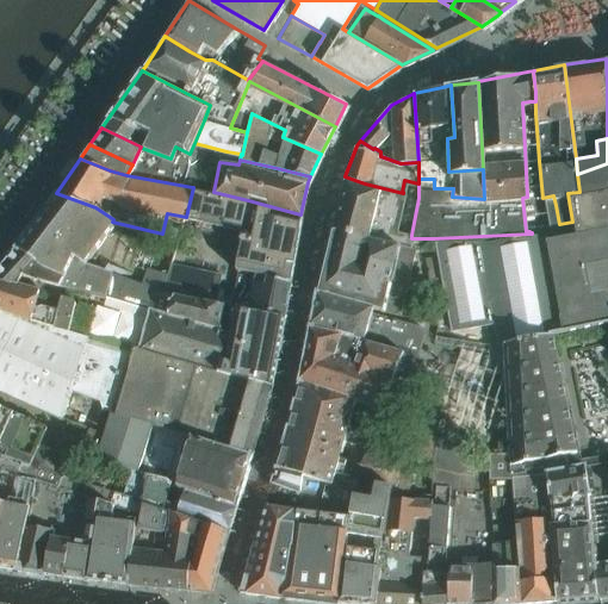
[(607,163),(577,174),(579,192),(600,190),(597,185),(607,181),(607,163)]
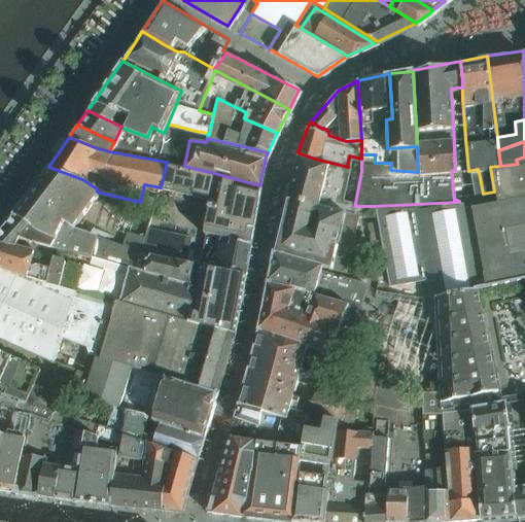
[(355,206),(355,203),(340,200),(348,167),(315,159),(298,152),(287,196),(307,200),(304,211),(313,213),(310,227),(337,234),(343,210),(353,212),(353,211),(355,206)]
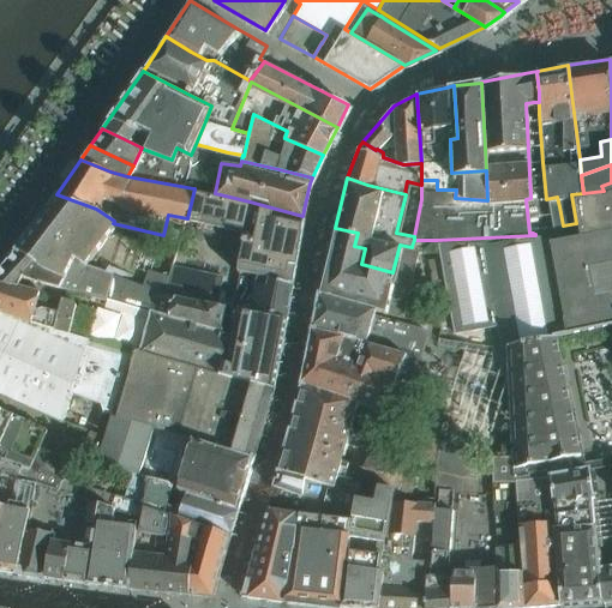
[(535,235),(534,235),(535,245),(551,330),(555,330),(555,331),(555,332),(565,331),(611,321),(611,320),(611,182),(601,186),(604,191),(583,193),(571,194),(576,223),(563,226),(563,230),(565,238),(556,240),(553,232),(545,233),(535,234),(535,235)]
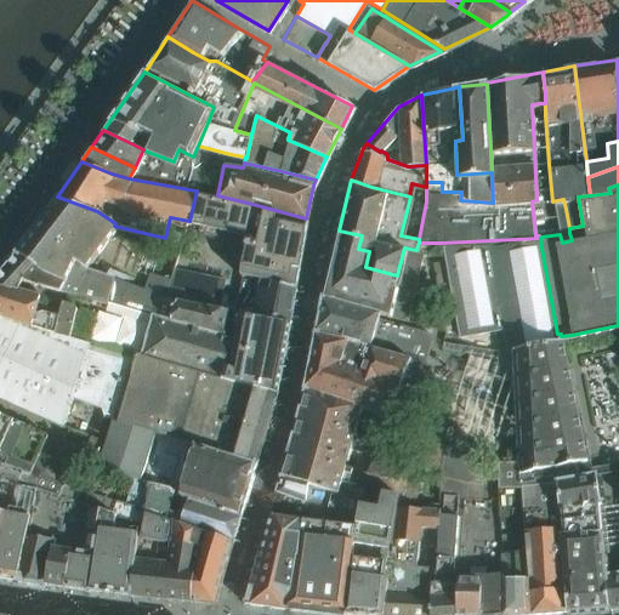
[(306,218),(253,204),(217,195),(196,189),(196,191),(197,191),(189,221),(248,231),(240,272),(253,274),(251,282),(257,282),(259,275),(295,284),(306,218)]
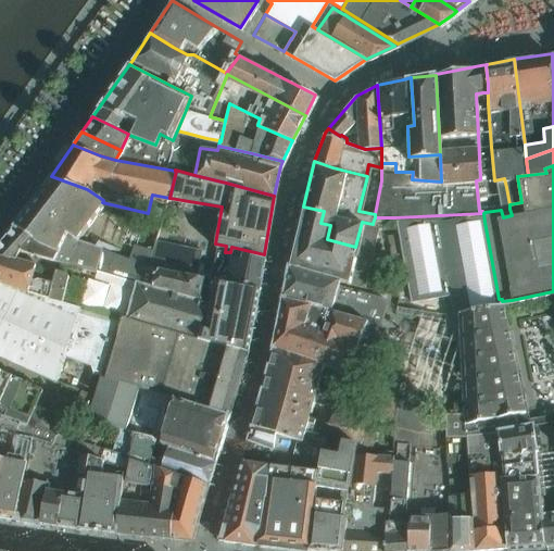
[(76,237),(102,202),(103,200),(87,189),(51,176),(14,223),(37,241),(38,240),(57,250),(52,258),(93,268),(93,267),(100,247),(100,245),(76,237)]
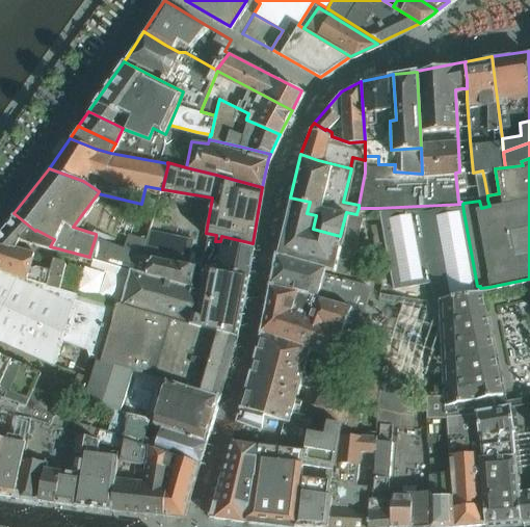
[(348,272),(361,214),(356,213),(356,214),(346,212),(340,236),(313,229),(316,215),(307,213),(310,202),(290,198),(277,252),(324,266),(348,272)]
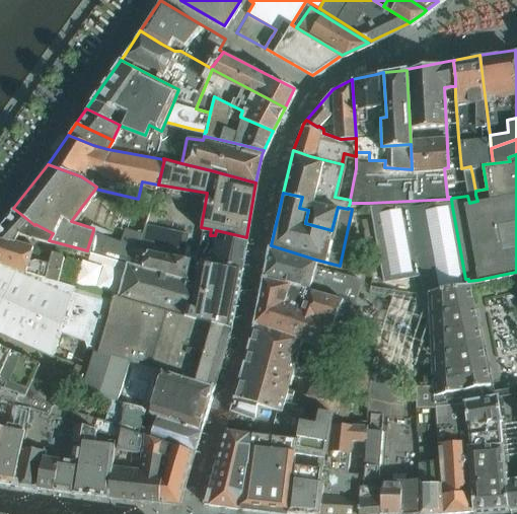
[(465,279),(451,199),(369,203),(382,280),(420,273),(423,294),(426,293),(457,293),(457,291),(470,292),(468,282),(468,281),(468,280),(468,279),(465,279)]
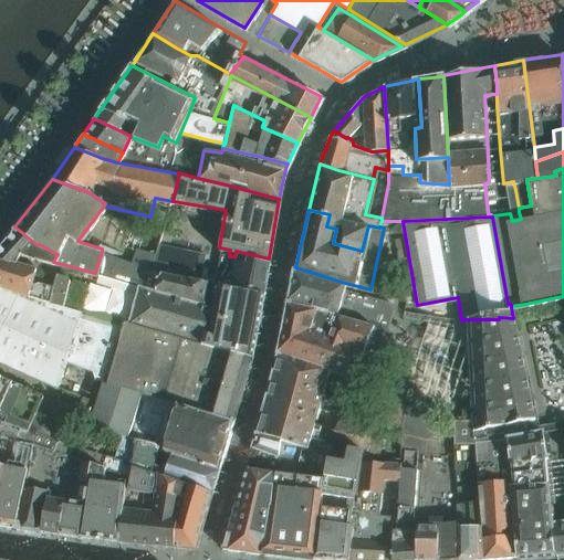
[(38,245),(14,226),(0,244),(0,256),(11,260),(14,255),(19,251),(30,255),(53,262),(58,254),(39,244),(38,245)]
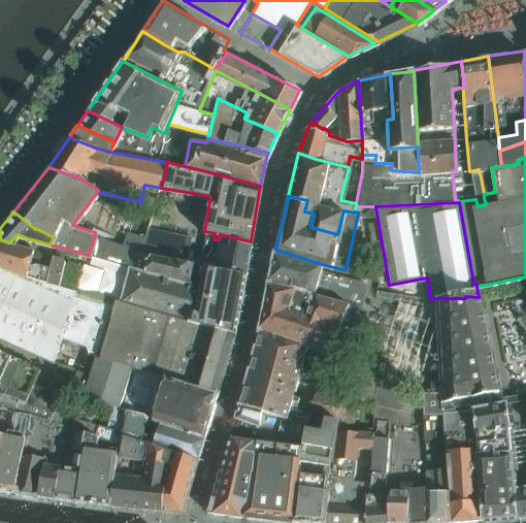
[(145,224),(139,248),(150,253),(185,260),(190,234),(145,224)]
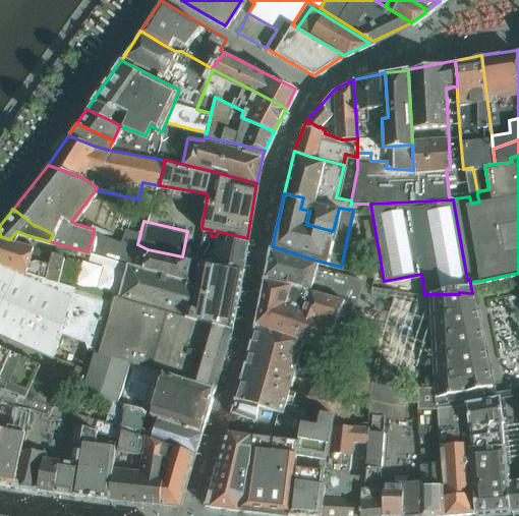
[(242,268),(247,238),(217,231),(216,236),(211,236),(212,230),(202,228),(195,259),(242,268)]
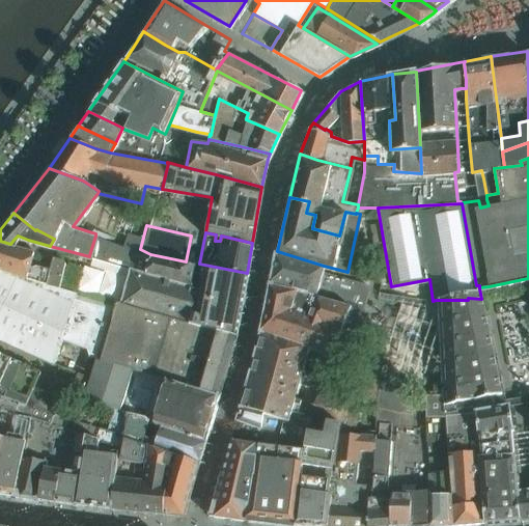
[(190,283),(194,263),(186,261),(150,254),(140,249),(139,250),(135,249),(129,247),(113,242),(95,236),(89,255),(130,267),(128,273),(119,301),(189,321),(195,298),(194,297),(195,292),(189,291),(191,283),(190,283)]
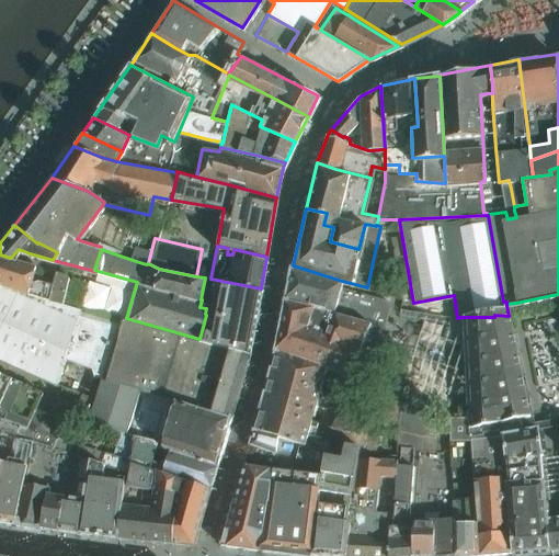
[(11,258),(0,254),(0,283),(61,302),(68,273),(55,270),(50,282),(32,278),(34,265),(11,258)]
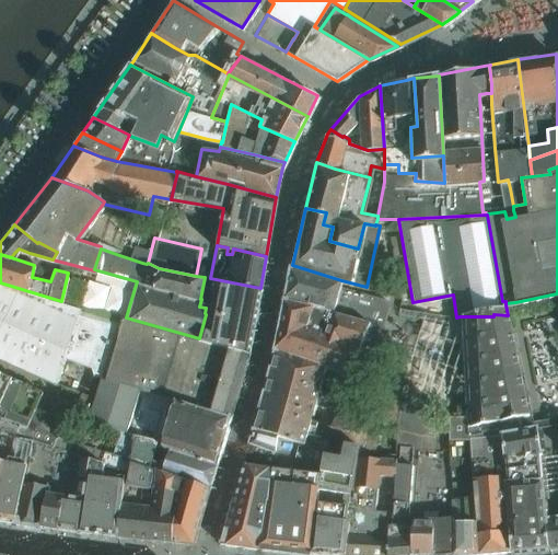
[(387,302),(385,297),(359,290),(290,270),(288,277),(290,278),(286,297),(370,322),(373,305),(375,305),(387,302)]
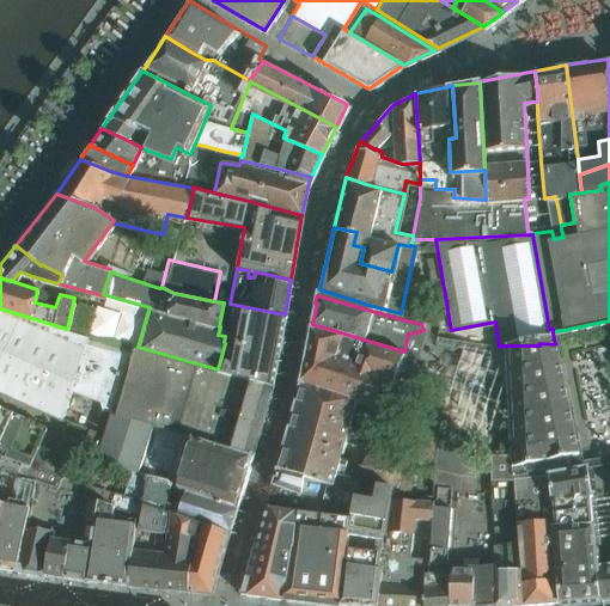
[(272,385),(285,314),(230,304),(224,303),(219,326),(220,326),(218,335),(225,336),(224,342),(225,343),(218,369),(272,385)]
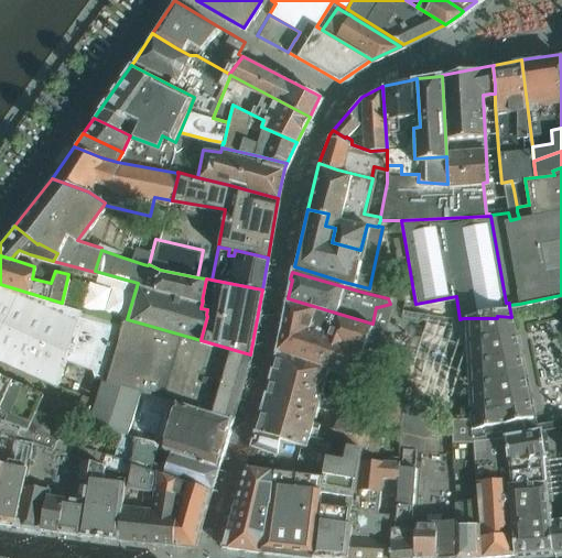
[(105,380),(122,318),(82,307),(82,309),(79,308),(62,303),(0,284),(0,358),(56,382),(64,358),(90,367),(93,375),(95,376),(105,380)]
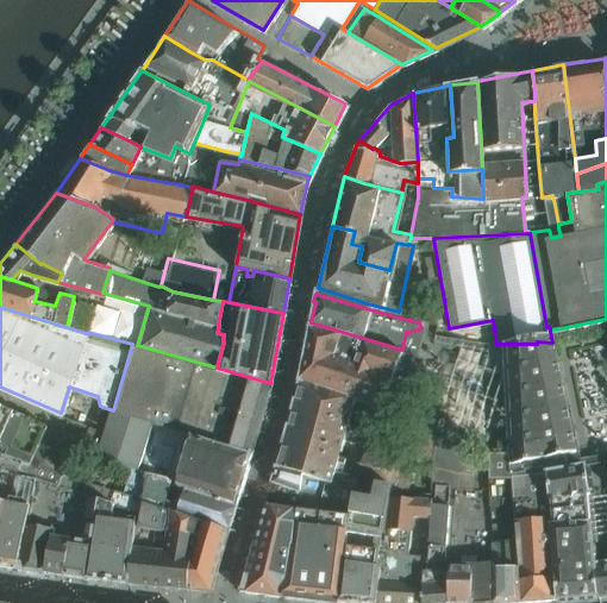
[(310,322),(298,378),(299,378),(352,397),(363,402),(385,412),(388,414),(390,407),(405,412),(421,368),(408,363),(412,353),(402,350),(311,322),(310,322)]
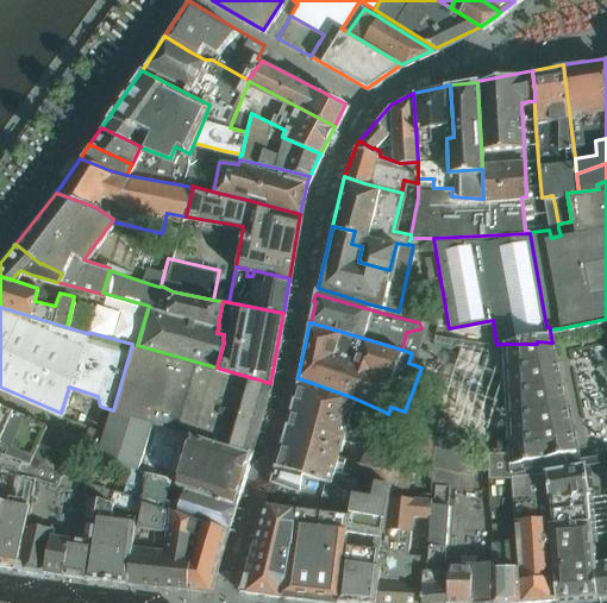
[(505,450),(486,450),(486,489),(486,497),(539,494),(529,453),(545,452),(555,451),(563,451),(574,448),(574,446),(552,343),(537,341),(537,344),(500,344),(505,450)]
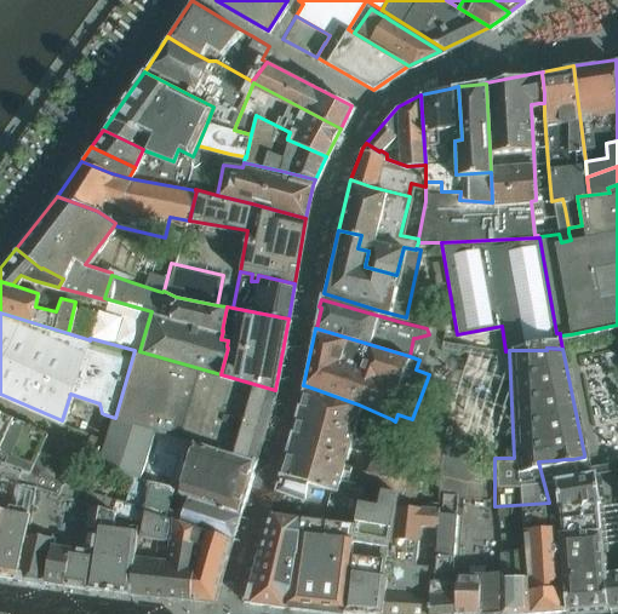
[(255,460),(275,390),(221,374),(139,351),(135,350),(115,418),(193,441),(255,460)]
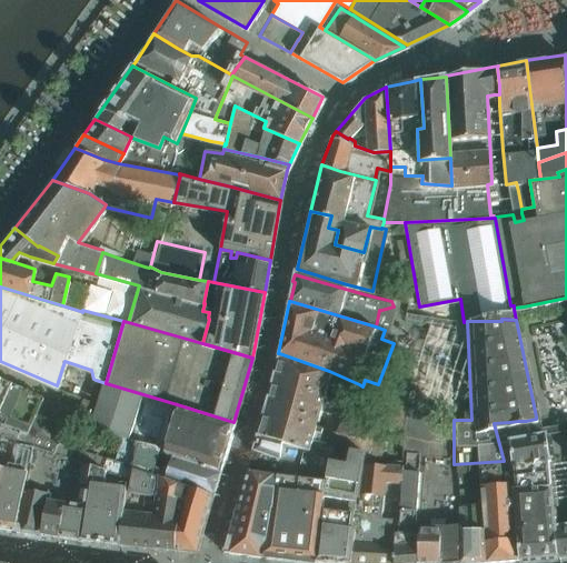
[(325,390),(329,371),(279,353),(272,375),(325,390)]
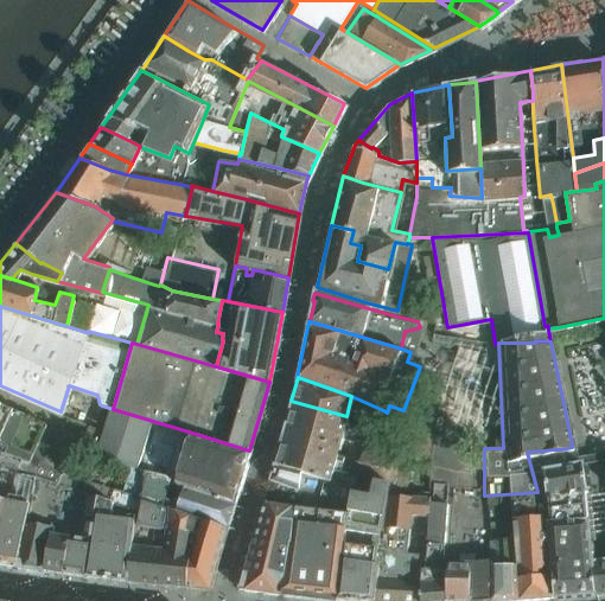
[(37,439),(45,422),(0,401),(0,451),(20,456),(18,461),(16,470),(34,474),(58,481),(62,470),(64,471),(65,465),(63,464),(67,452),(37,439)]
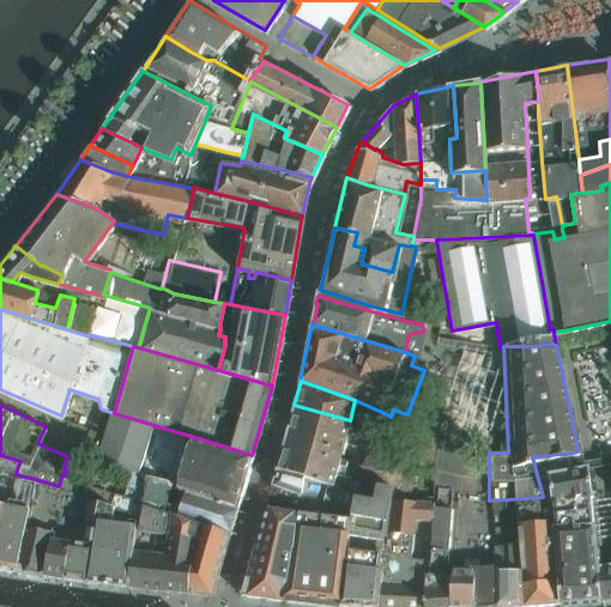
[(350,420),(294,405),(284,441),(276,466),(304,475),(351,490),(354,490),(358,468),(355,468),(356,465),(345,462),(346,459),(339,457),(342,450),(344,439),(355,443),(355,442),(369,447),(375,428),(350,420)]
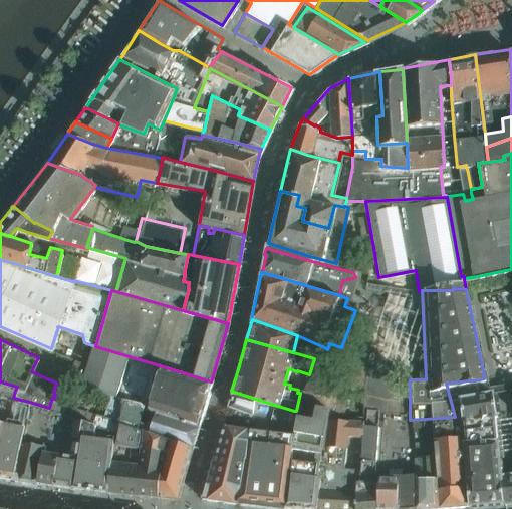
[(211,382),(160,365),(95,346),(86,343),(82,360),(73,357),(64,380),(109,393),(143,402),(149,404),(148,408),(155,410),(199,424),(211,382)]
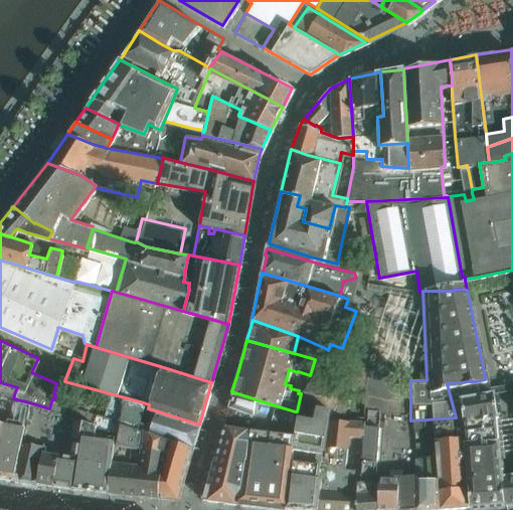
[(341,379),(347,358),(328,350),(325,348),(317,365),(310,380),(307,379),(302,403),(317,406),(329,408),(337,378),(341,379)]
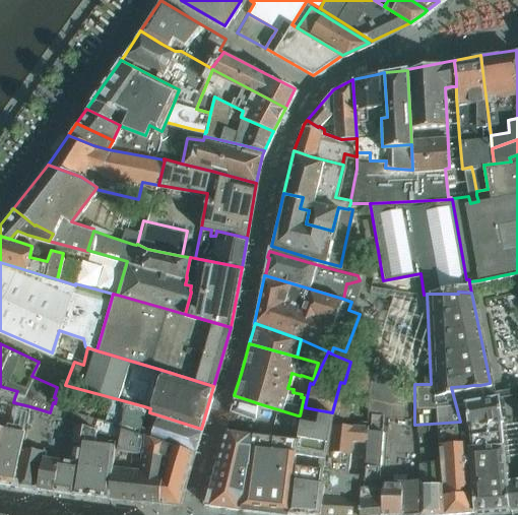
[(333,514),(360,514),(367,420),(357,419),(355,425),(337,423),(338,413),(345,415),(353,384),(368,389),(370,369),(350,362),(344,383),(340,382),(332,412),(333,412),(331,422),(335,423),(324,514),(333,514)]
